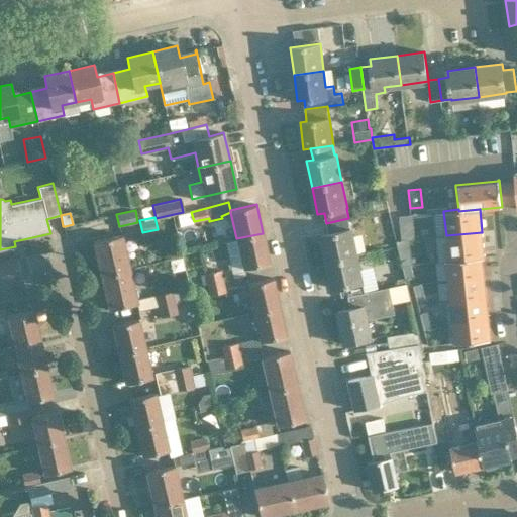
[(348,218),(326,223),(328,233),(322,234),(327,262),(357,254),(351,228),(350,228),(348,218)]
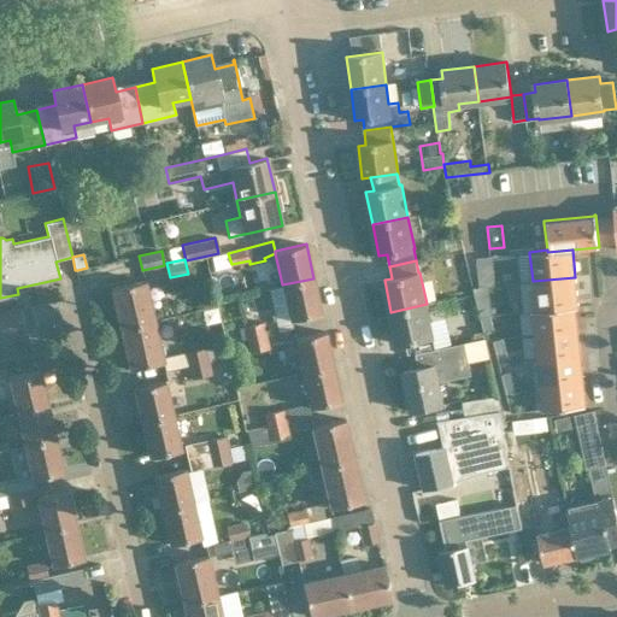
[(493,270),(479,271),(480,287),(494,285),(493,270)]
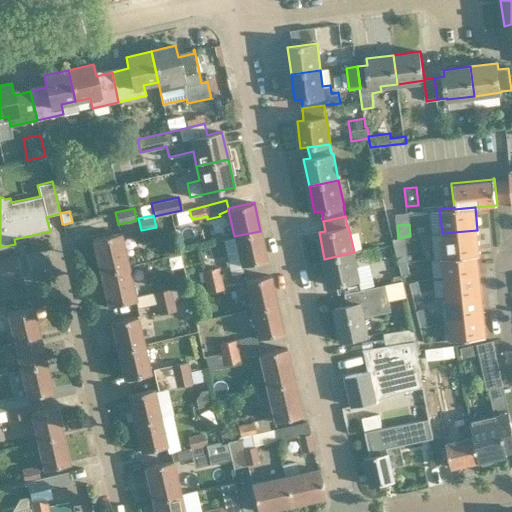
[(435,259),(442,259),(442,257),(477,253),(478,255),(480,254),(480,253),(477,230),(442,233),(432,234),(435,259)]
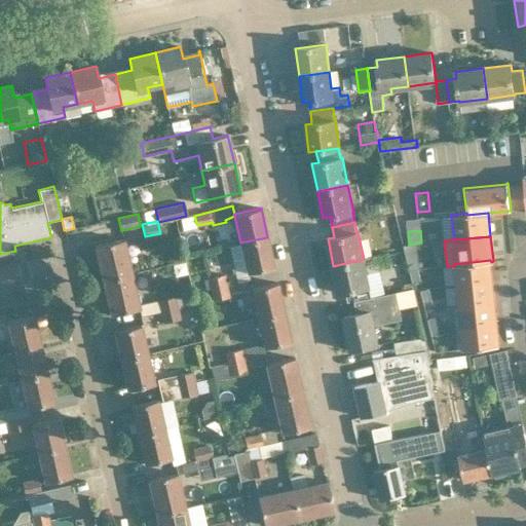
[(273,266),(267,237),(240,242),(248,272),(273,266)]
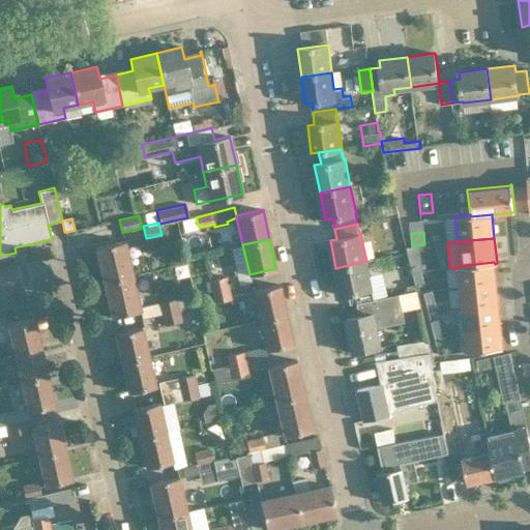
[(95,247),(104,282),(133,275),(124,240),(95,247)]
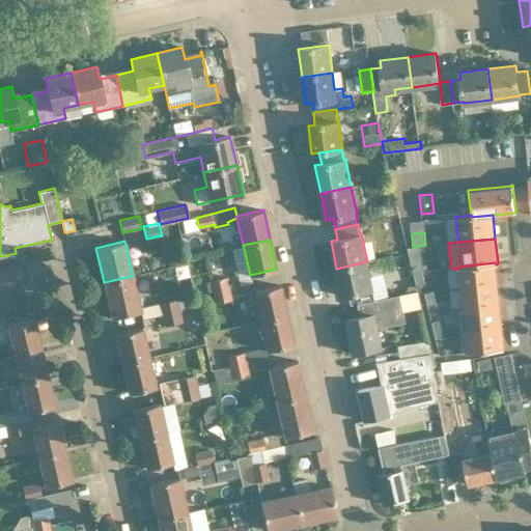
[(422,259),(411,262),(414,274),(421,272),(423,271),(422,259)]
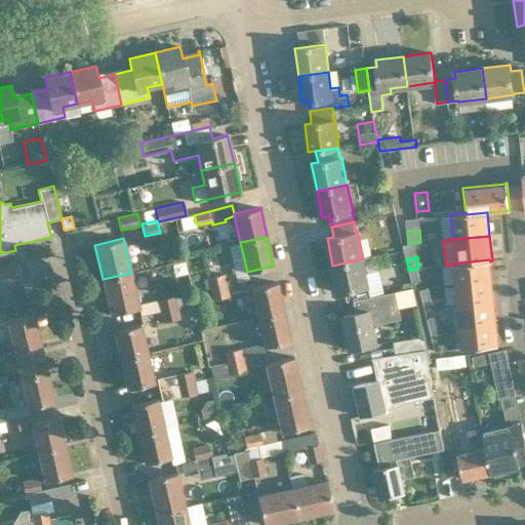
[(363,258),(332,266),(338,292),(345,291),(347,301),(354,299),(370,296),(368,286),(369,286),(363,258)]
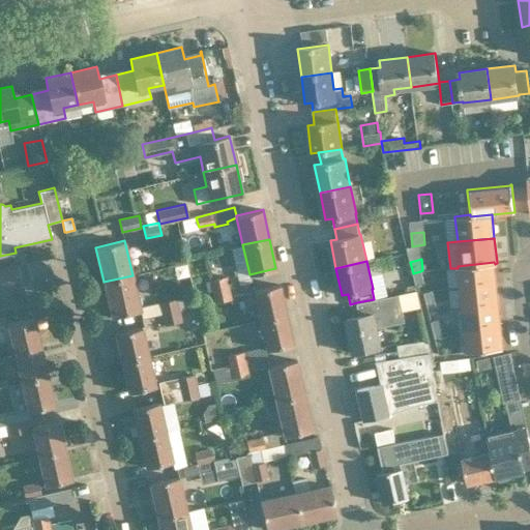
[(458,266),(458,268),(460,288),(497,284),(495,264),(494,262),(458,266)]
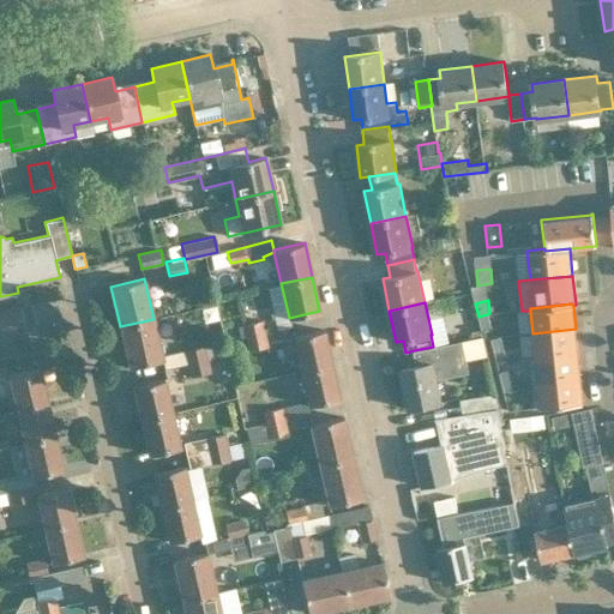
[(491,327),(487,314),(479,317),(482,330),(491,327)]
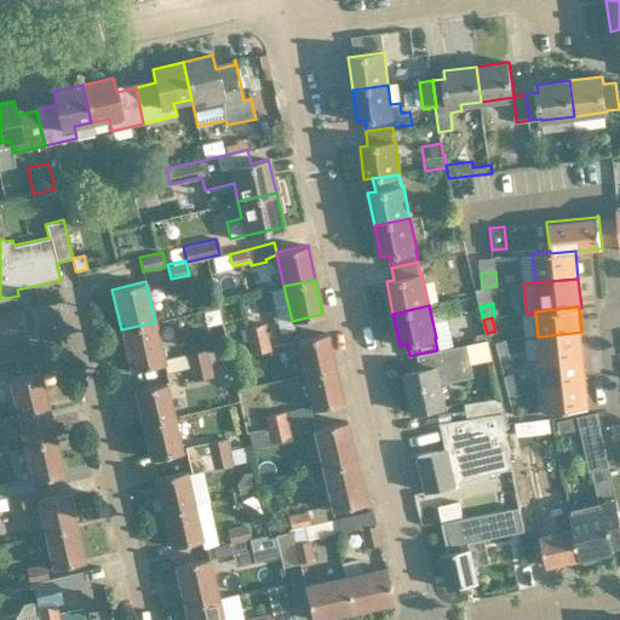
[(155,322),(121,329),(130,371),(164,363),(155,322)]
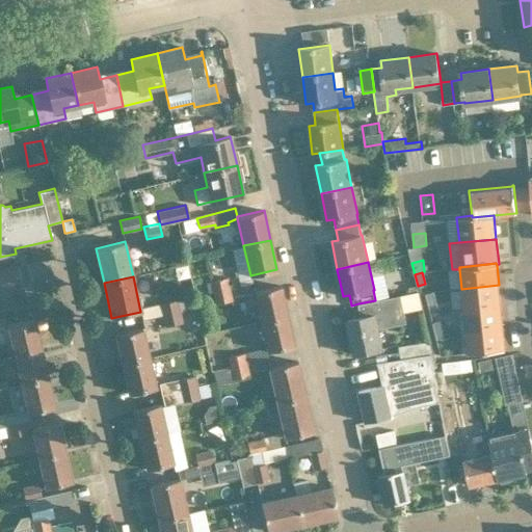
[(229,289),(227,276),(225,276),(210,281),(213,293),(229,289)]
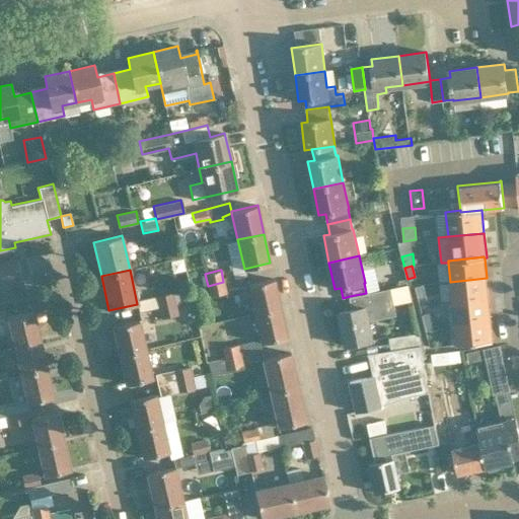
[(487,278),(450,282),(452,301),(452,302),(489,298),(487,278)]
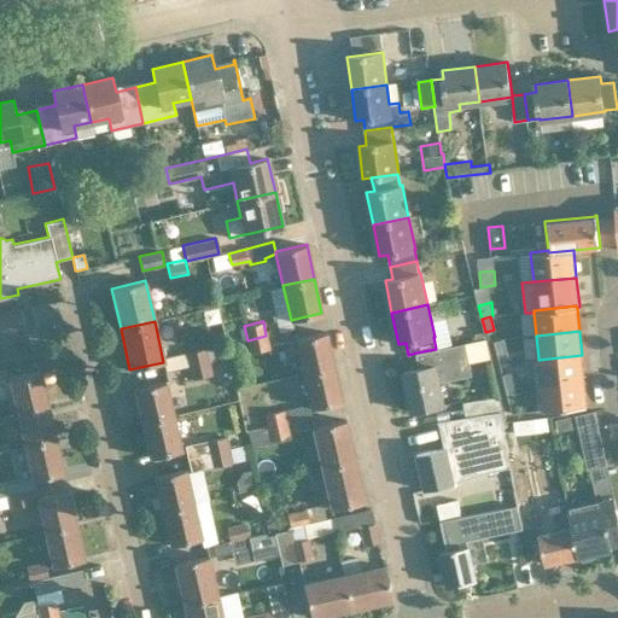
[(326,332),(302,337),(295,339),(303,373),(333,366),(326,332)]
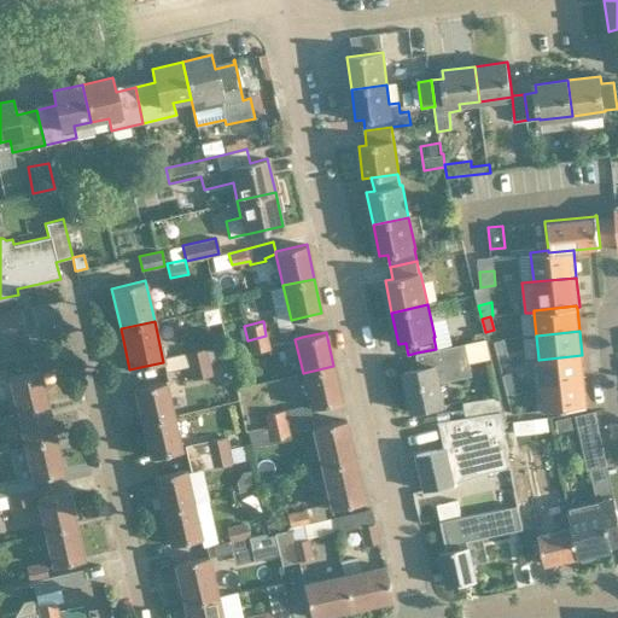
[(266,336),(248,340),(250,353),(269,349),(266,336)]
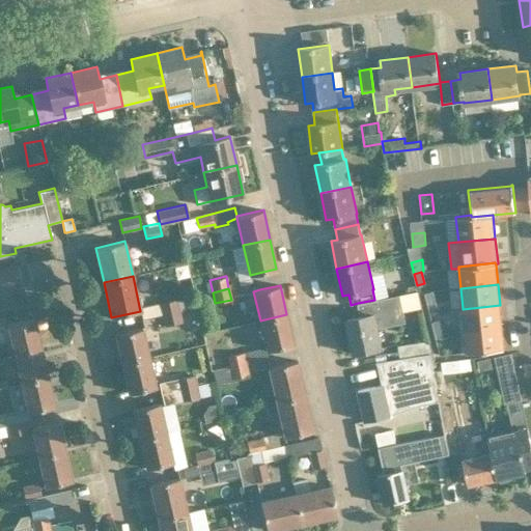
[(427,305),(436,303),(432,291),(424,294),(427,305)]
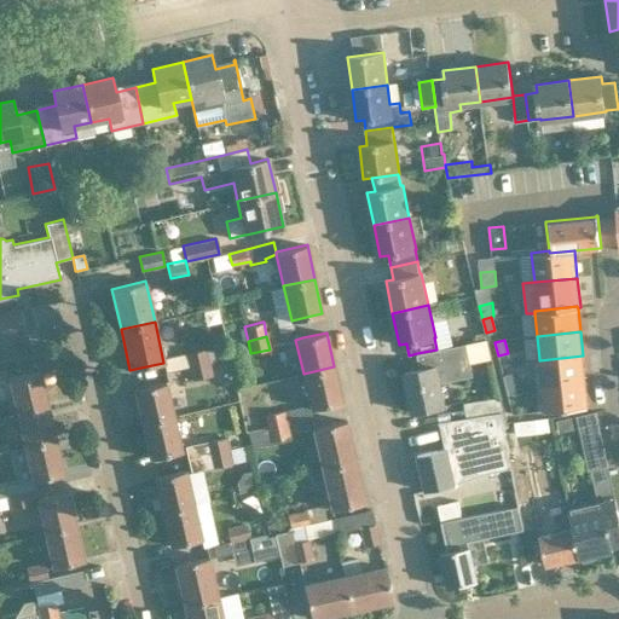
[(437,350),(417,353),(420,369),(405,371),(414,411),(445,405),(440,383),(474,376),(467,343),(438,350),(437,350)]
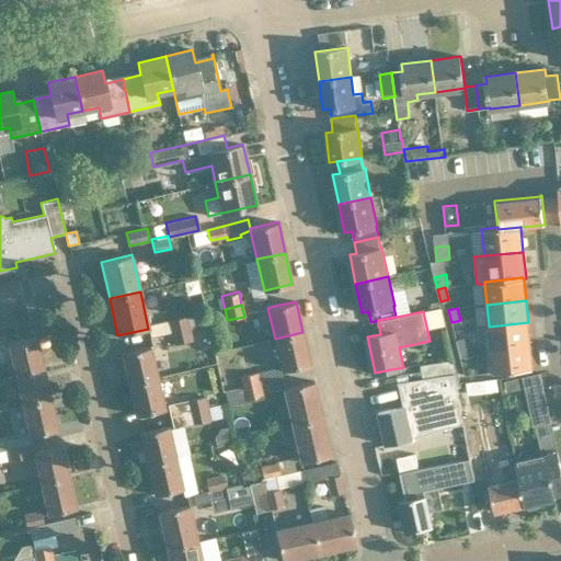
[(169,319),(171,332),(190,328),(202,324),(199,316),(187,319),(186,315),(169,319)]
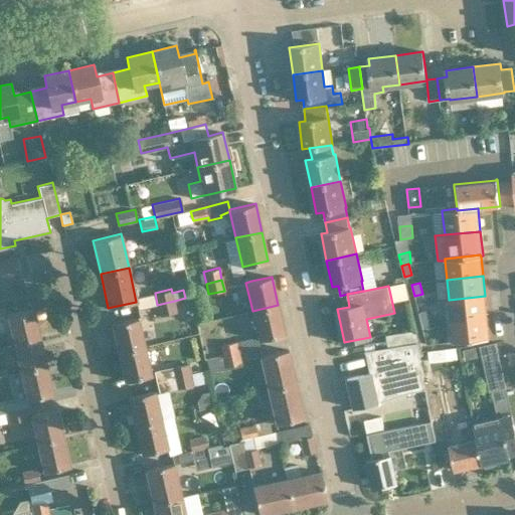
[(487,317),(485,296),(449,300),(449,299),(445,300),(447,321),(487,317)]
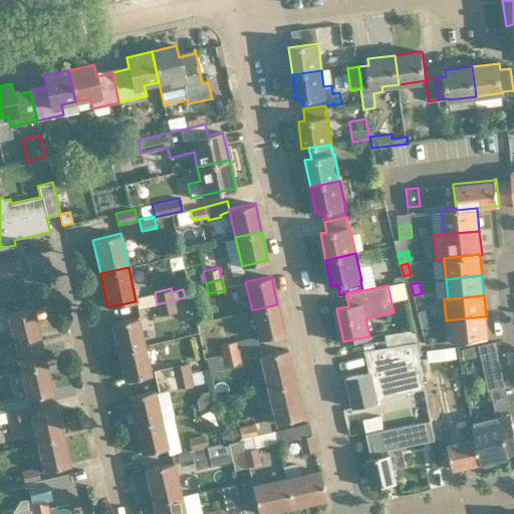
[(176,310),(174,300),(157,304),(160,314),(176,310)]
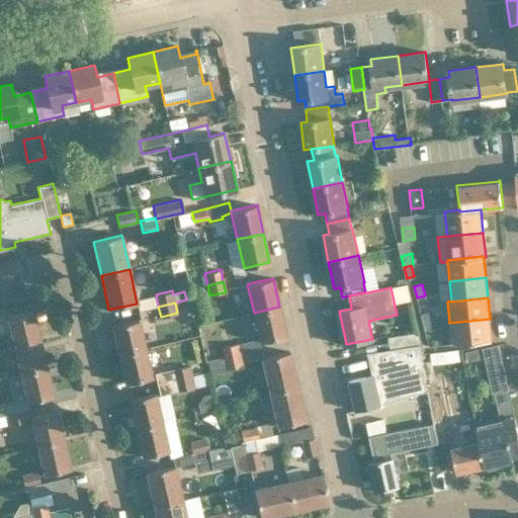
[(279,307),(254,313),(260,342),(286,336),(279,307)]
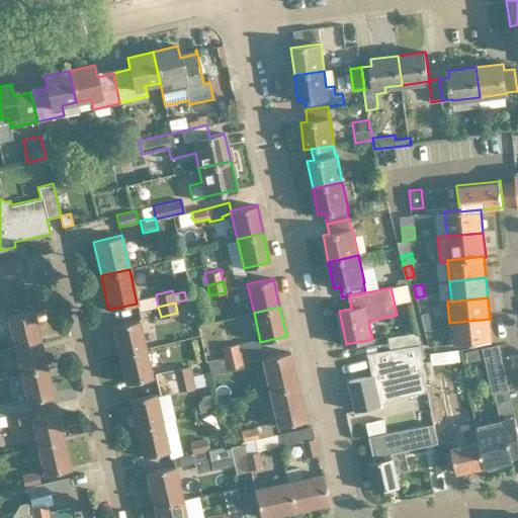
[(7,317),(12,336),(14,345),(39,339),(32,311),(7,317)]
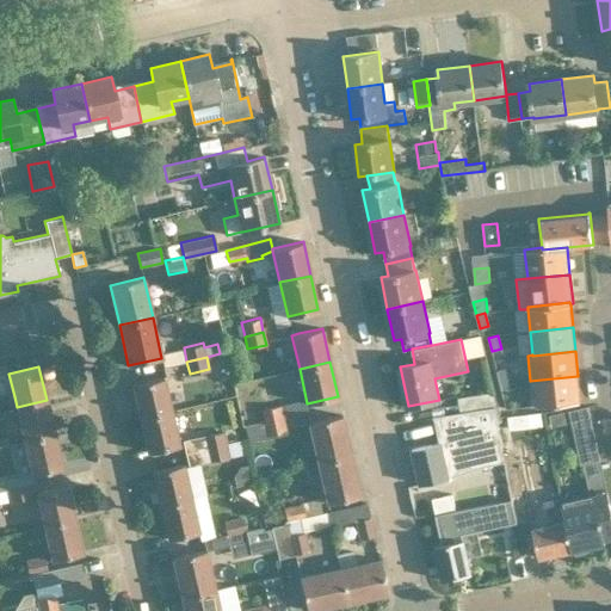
[(500,384),(510,382),(506,368),(497,370),(500,384)]
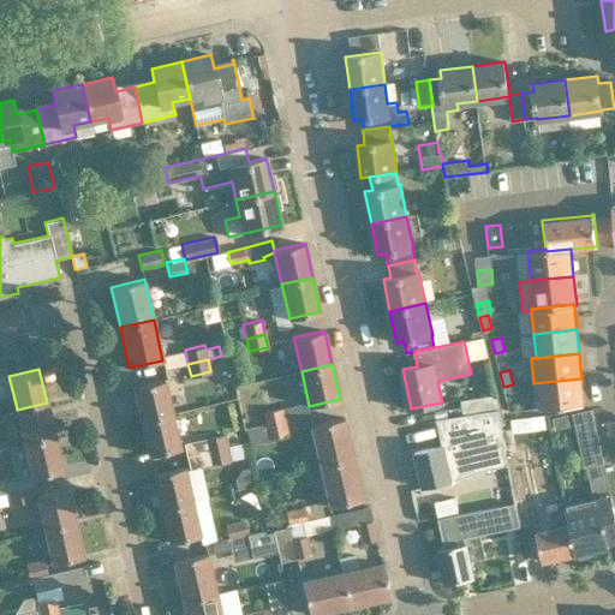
[(581,378),(533,383),(536,408),(585,404),(585,402),(584,402),(581,378)]
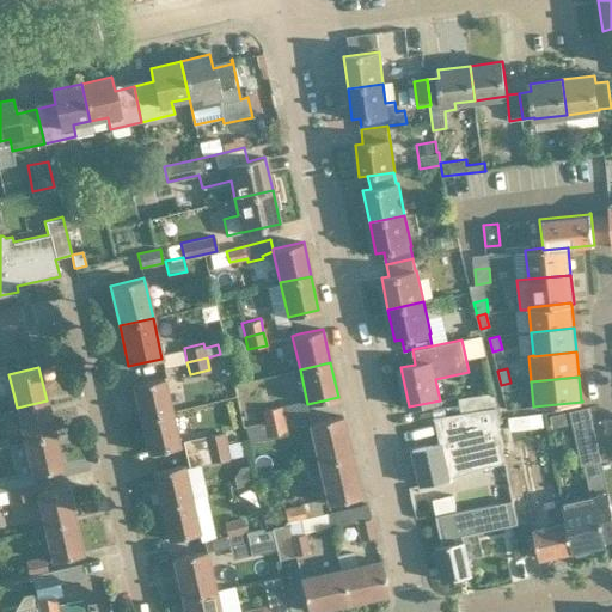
[(133,385),(140,418),(171,411),(163,378),(133,385)]
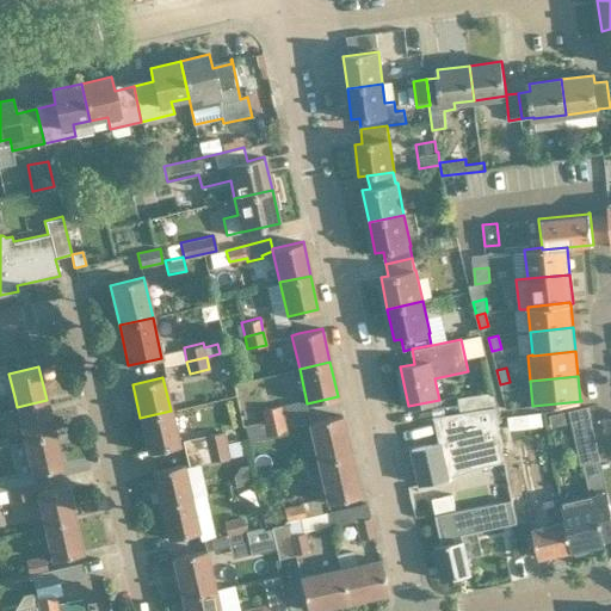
[(513,396),(510,382),(500,384),(504,399),(513,396)]
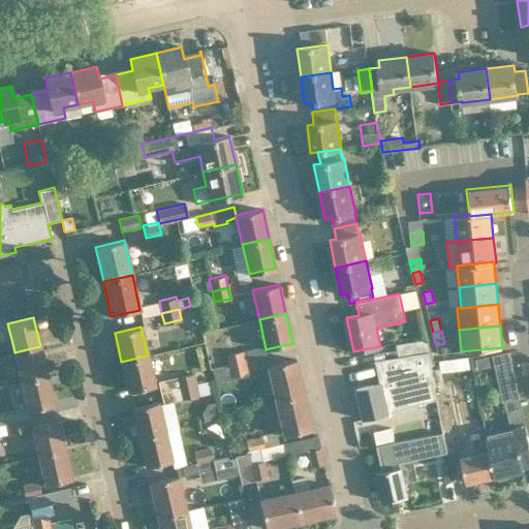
[(397,344),(399,355),(399,358),(430,352),(427,339),(397,344)]
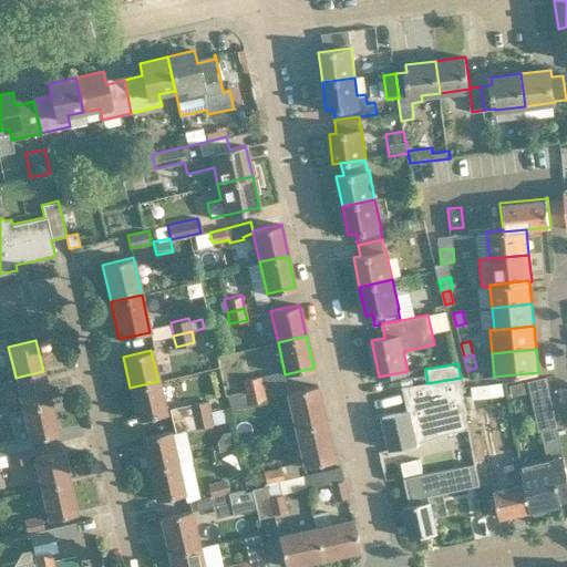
[(43,371),(16,378),(22,409),(51,402),(43,371)]
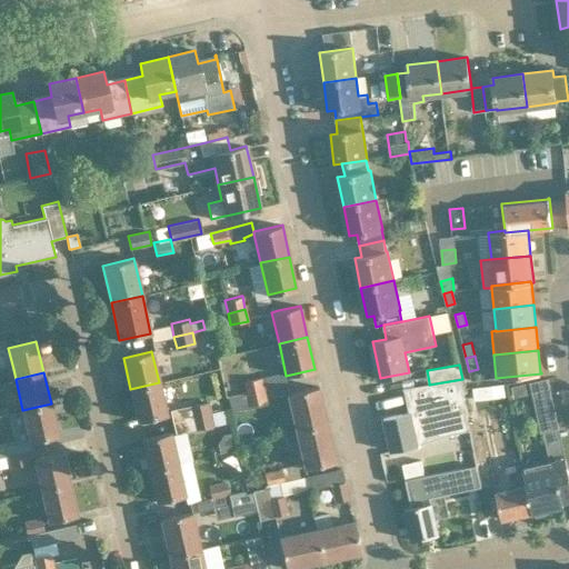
[(260,377),(242,380),(246,392),(246,393),(263,390),(260,377)]
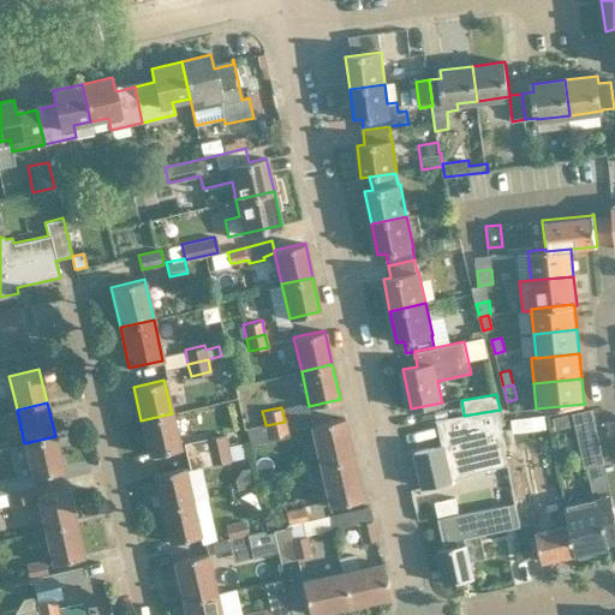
[(437,419),(443,446),(416,452),(423,487),(472,475),(467,454),(505,446),(500,424),(503,424),(500,410),(464,416),(464,413),(437,419)]
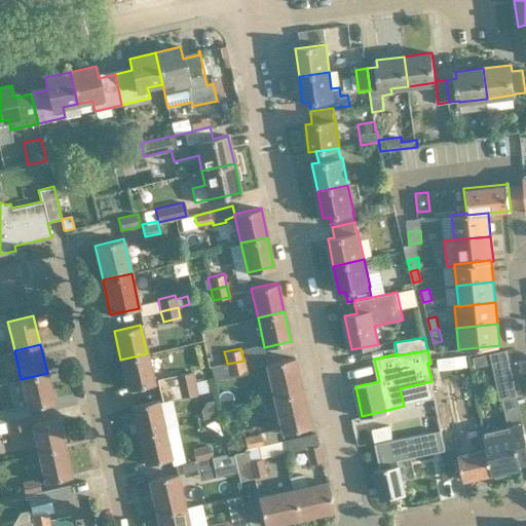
[(506,350),(490,354),(500,401),(517,397),(506,350)]
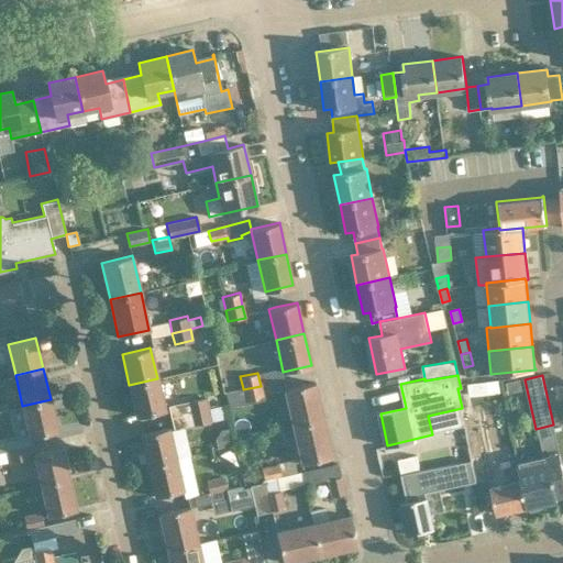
[(157,378),(129,385),(136,417),(164,410),(157,378)]
